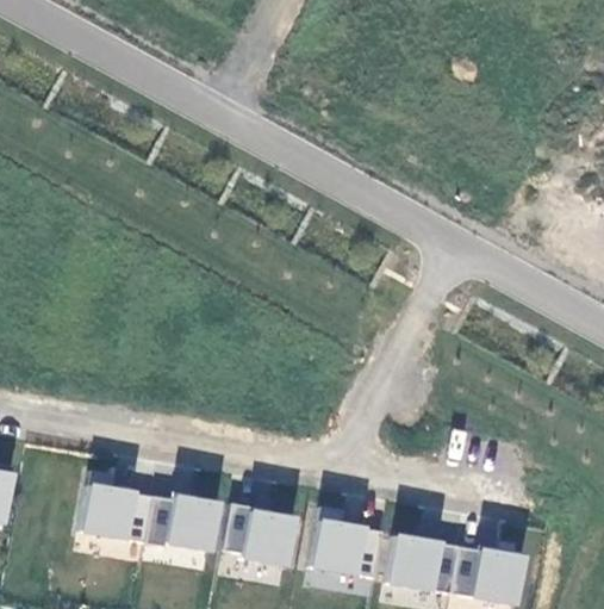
[(0,522),(8,523),(18,467),(0,464),(0,522)]
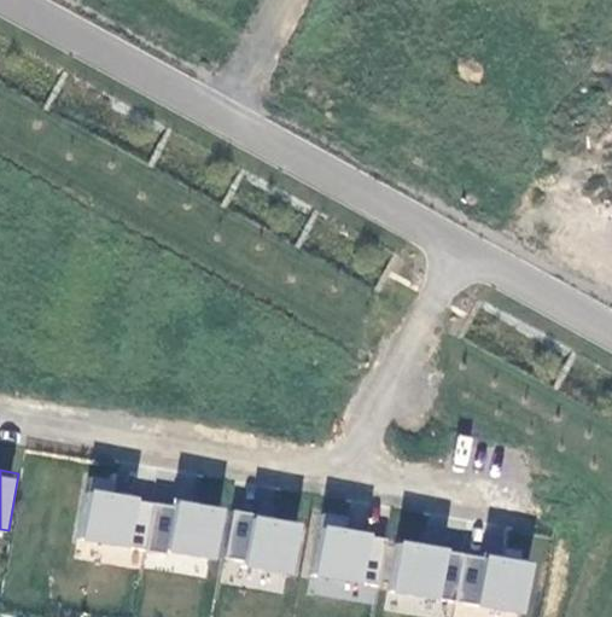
[(117,496),(120,481),(95,477),(85,539),(151,549),(159,502),(117,496)]
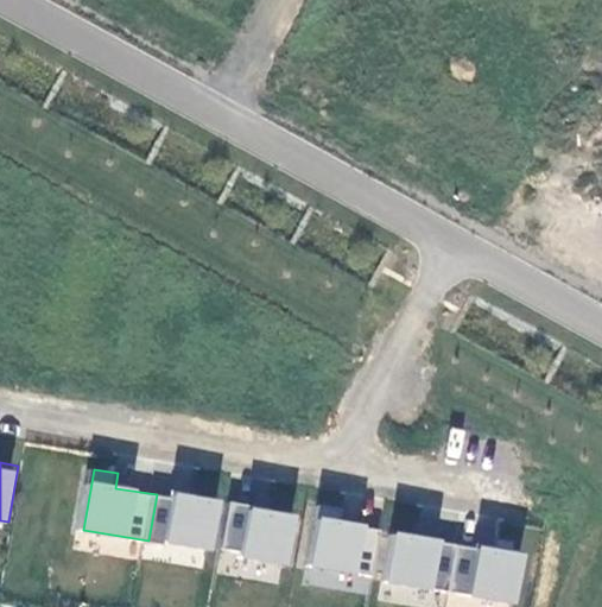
[(169,545),(170,542),(214,549),(222,503),(176,494),(175,498),(157,494),(149,541),(149,542),(169,545)]
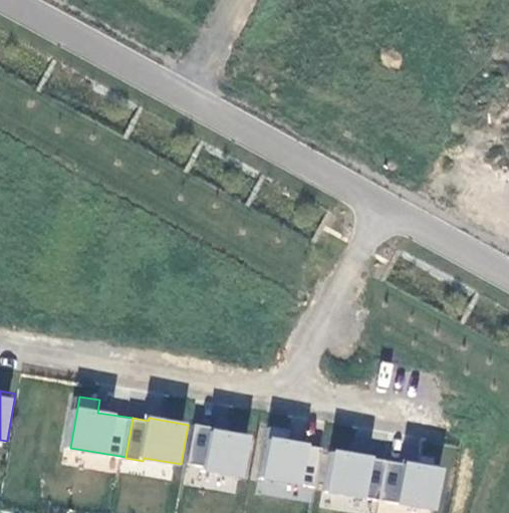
[(206,470),(245,476),(252,437),(234,434),(214,431),(215,427),(198,424),(191,463),(207,466),(206,470)]
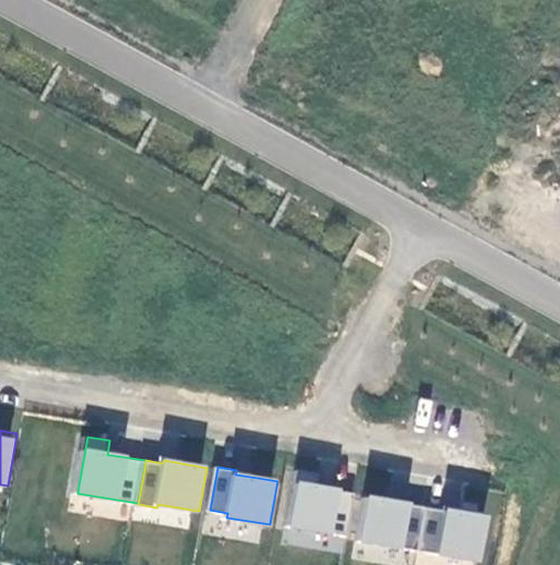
[(319,487),(321,472),(300,469),(291,525),(351,535),(358,492),(319,487)]
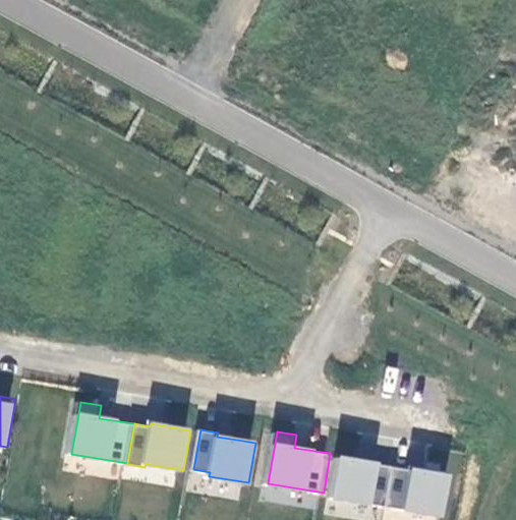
[(333,497),(389,506),(395,466),(339,457),(333,497)]
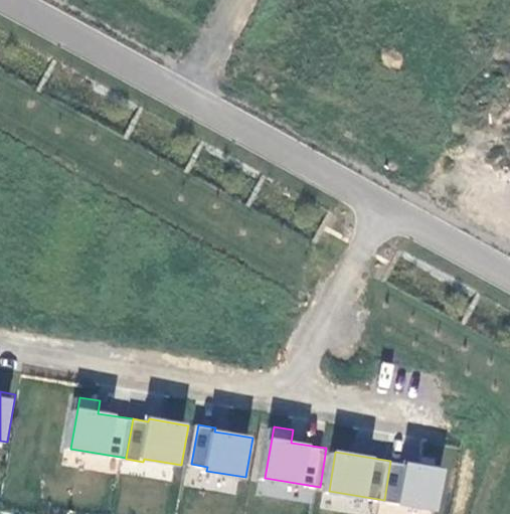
[(384,500),(439,509),(447,466),(425,462),(423,466),(406,463),(390,461),(384,500)]
